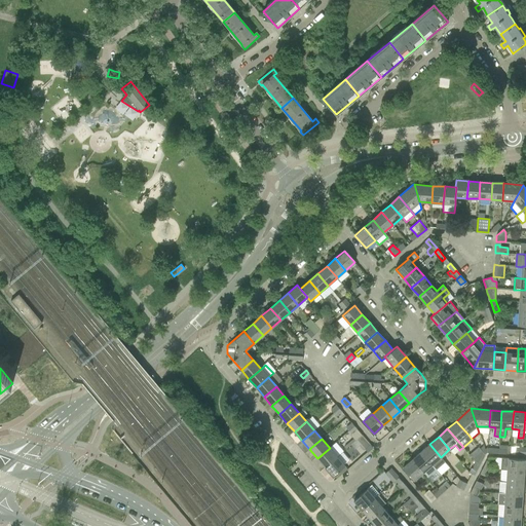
[(353,439),(344,447),(346,449),(355,441),(353,439)]
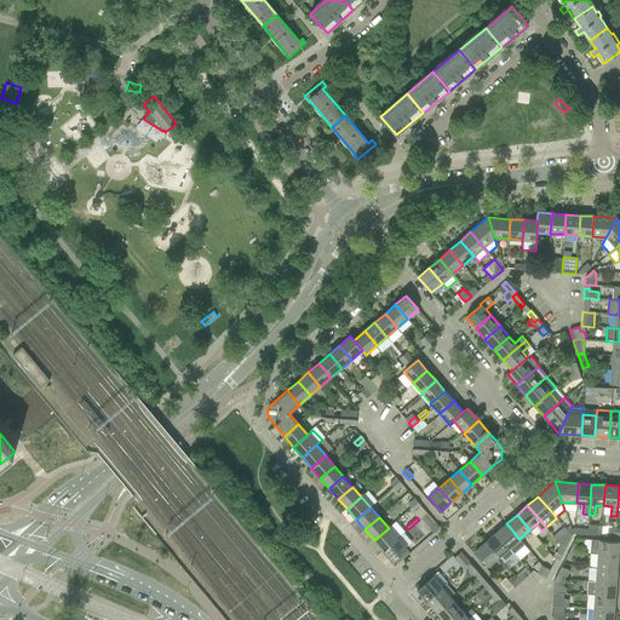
[(389,528),(374,540),(377,543),(383,551),(397,539),(405,532),(396,522),(389,528)]
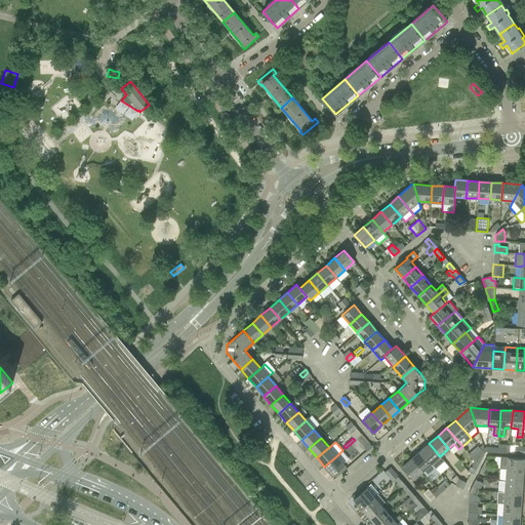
[(429,443),(419,450),(435,469),(444,460),(440,456),(429,443)]
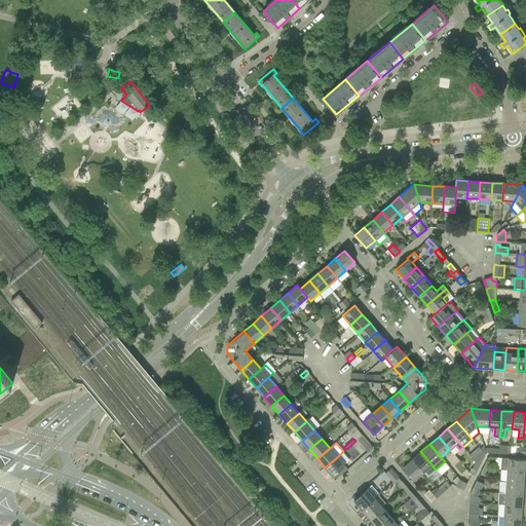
[(481,450),(473,458),(475,461),(476,462),(476,463),(477,463),(480,465),(480,464),(485,455),(483,453),(483,452),(481,450)]
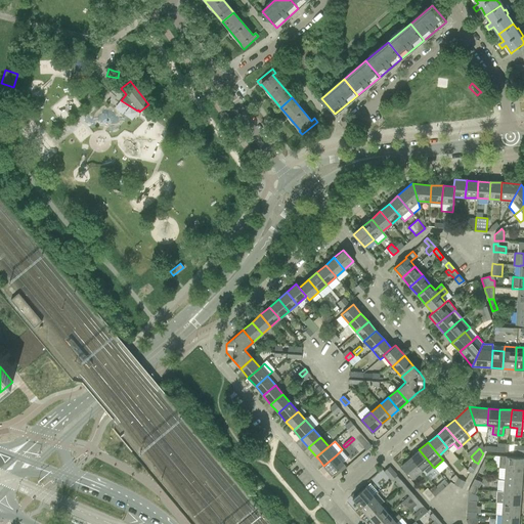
[(419,449),(410,457),(422,471),(426,475),(434,468),(419,449)]
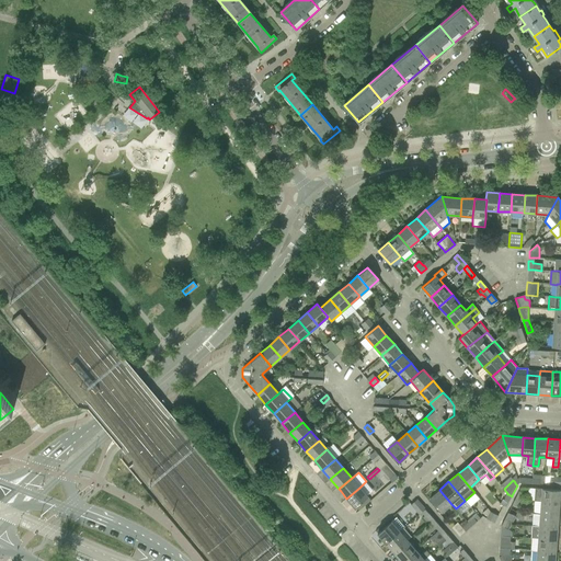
[(359,488),(346,499),(355,507),(368,496),(359,488)]
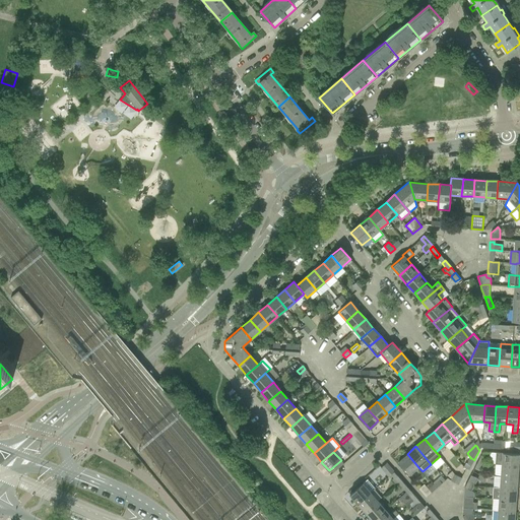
[(496,453),(495,464),(518,466),(519,455),(496,453)]
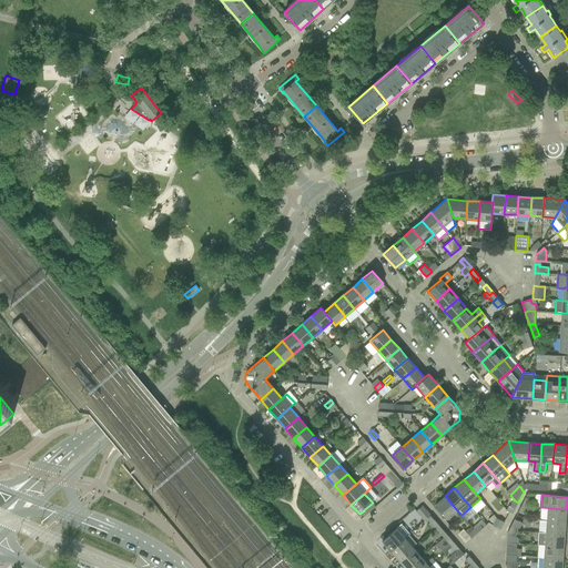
[(457,510),(445,496),(435,505),(447,518),(457,510)]
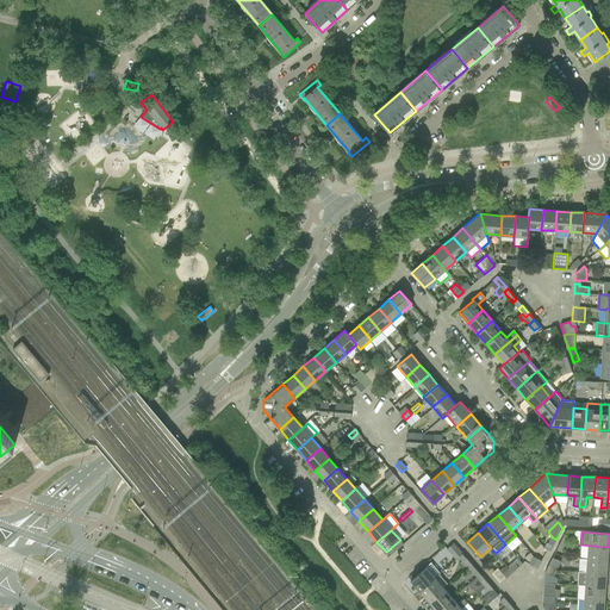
[(546,543),(543,547),(546,551),(549,552),(553,547),(553,546),(556,540),(553,537),(552,537),(548,543),(548,545),(546,543)]
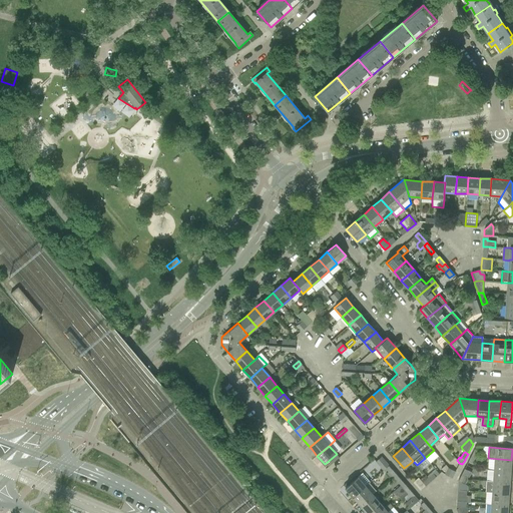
[(381,457),(376,462),(383,470),(389,466),(381,457)]
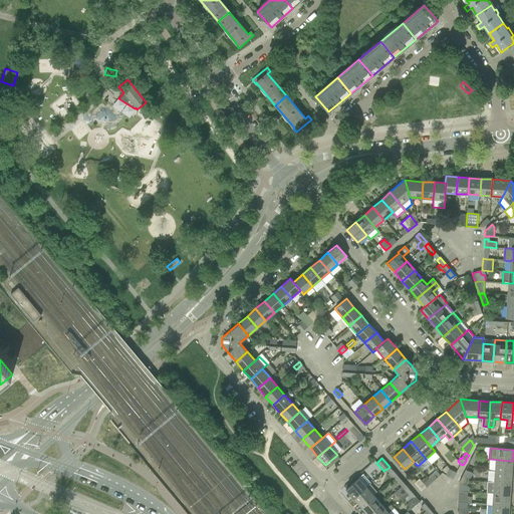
[(489,459),(489,470),(511,472),(512,461),(489,459)]
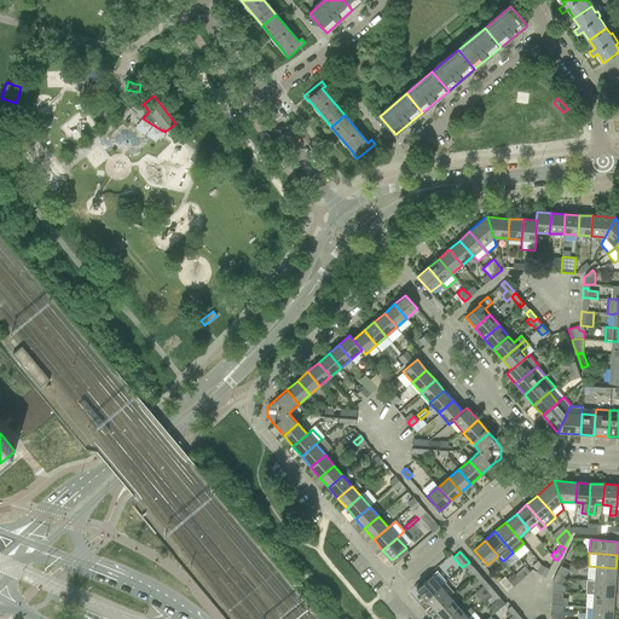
[(538,561),(531,566),(538,570),(537,572),(541,574),(545,567),(541,565),(538,561)]
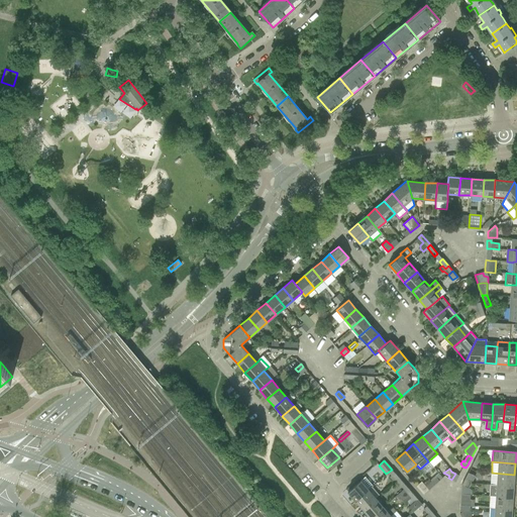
[(468,473),(464,479),(469,481),(472,483),(476,477),(472,475),(468,473)]
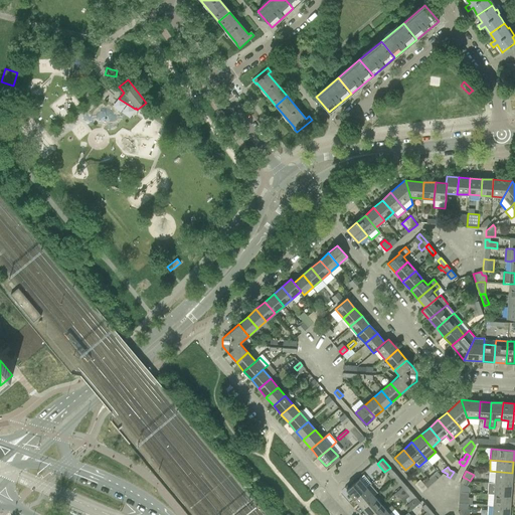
[(490,471),(489,483),(511,484),(512,473),(490,471)]
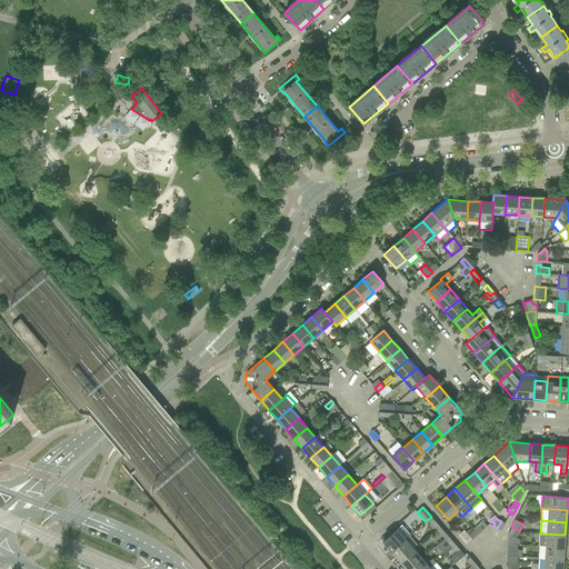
[(382,541),(391,551),(405,539),(410,535),(402,525),(382,541)]
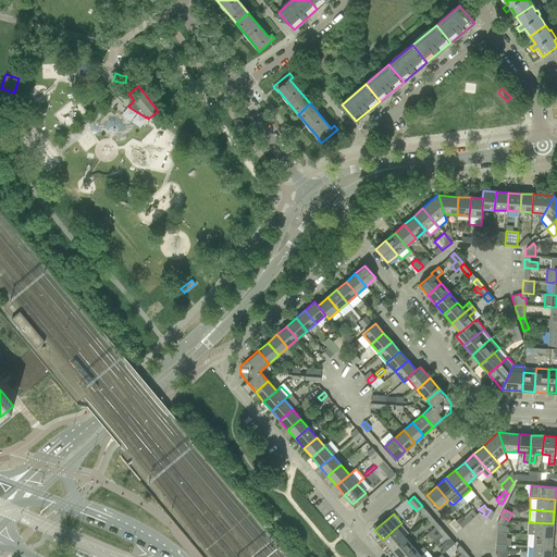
[(426,518),(434,527),(437,524),(430,515),(426,518)]
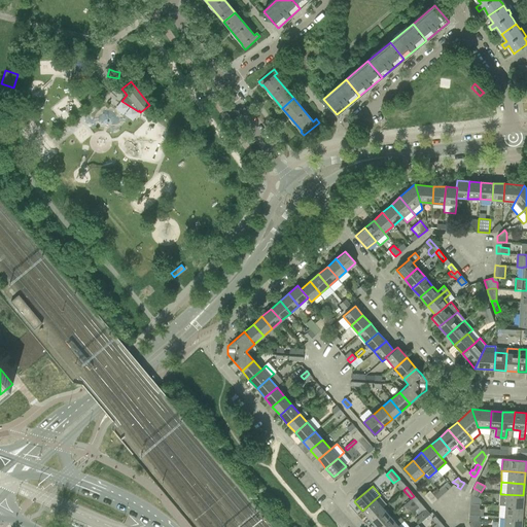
[(470,494),(469,503),(473,503),(473,496),(478,498),(481,492),(478,490),(473,488),(470,494)]
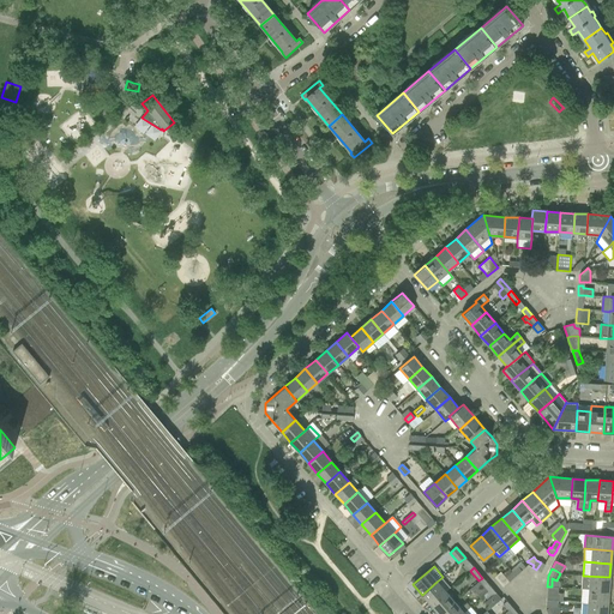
[(516,576),(512,572),(506,578),(500,572),(494,577),(503,588),(516,576)]
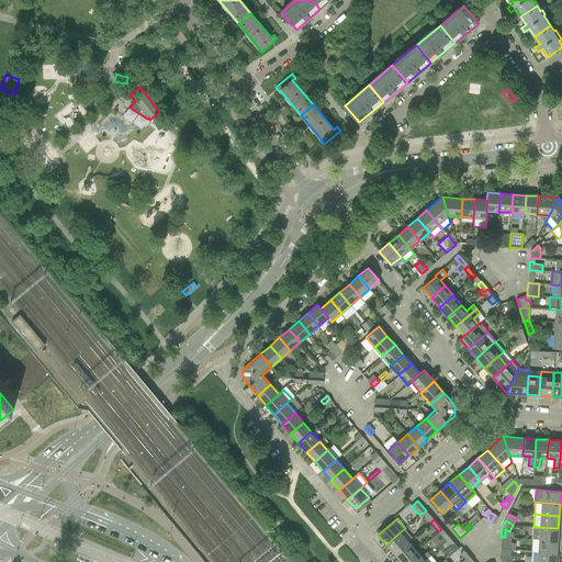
[(532,539),(539,540),(557,541),(558,528),(534,527),(532,539)]
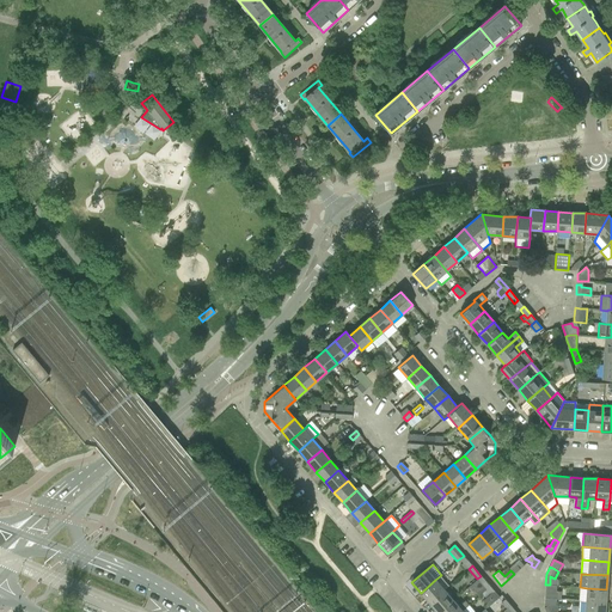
[(477,579),(470,586),(478,597),(487,589),(490,586),(481,576),(477,579)]
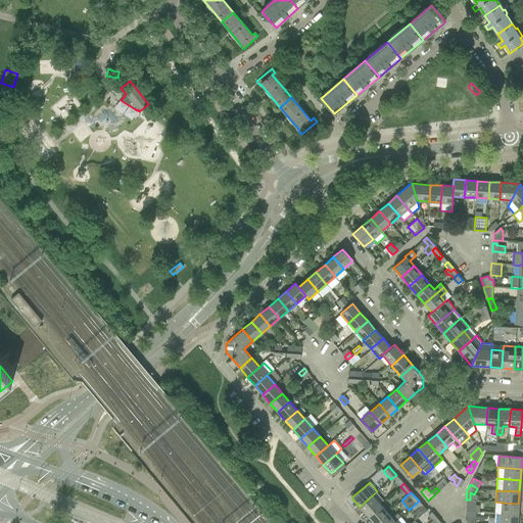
[(372,495),(360,507),(367,515),(380,504),(374,497),(373,495),(372,495)]
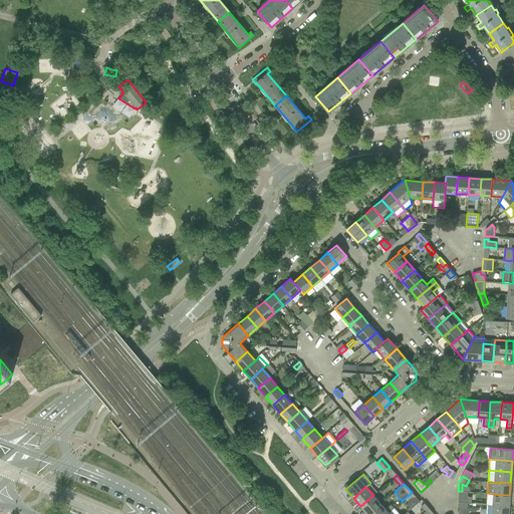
[(458,498),(457,502),(467,503),(471,503),(471,497),(467,497),(468,492),(462,491),(458,491),(458,498)]
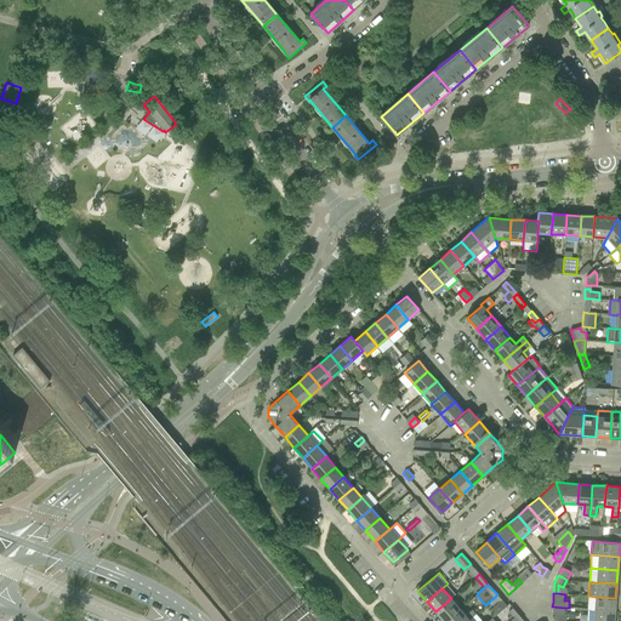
[(497,603),(490,609),(496,615),(507,605),(506,605),(502,602),(497,594),(494,598),(497,603)]
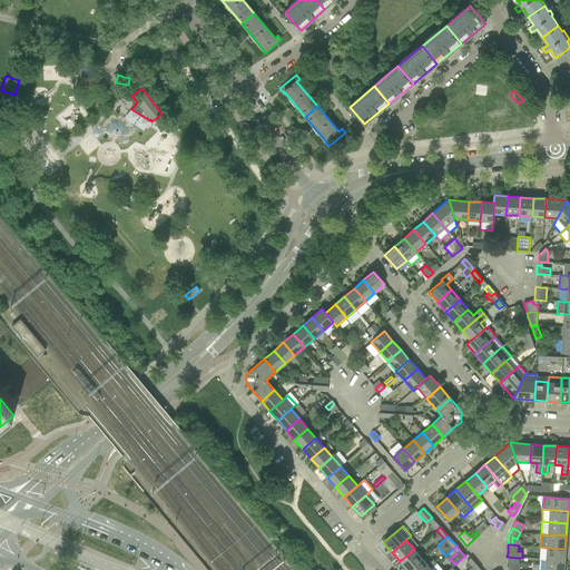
[(547,548),(546,560),(564,561),(564,549),(547,548)]
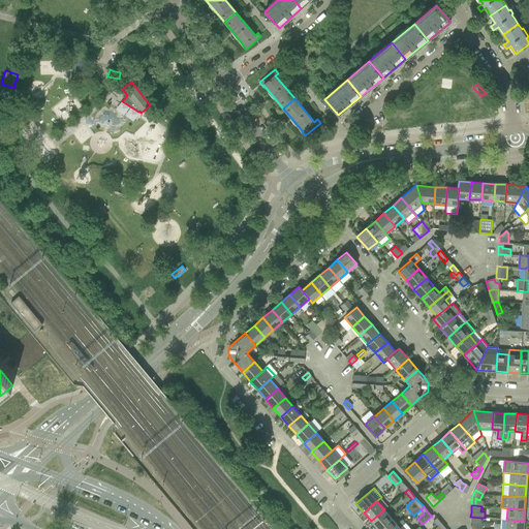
[(371,521),(377,528),(379,528),(392,519),(384,509),(371,521)]
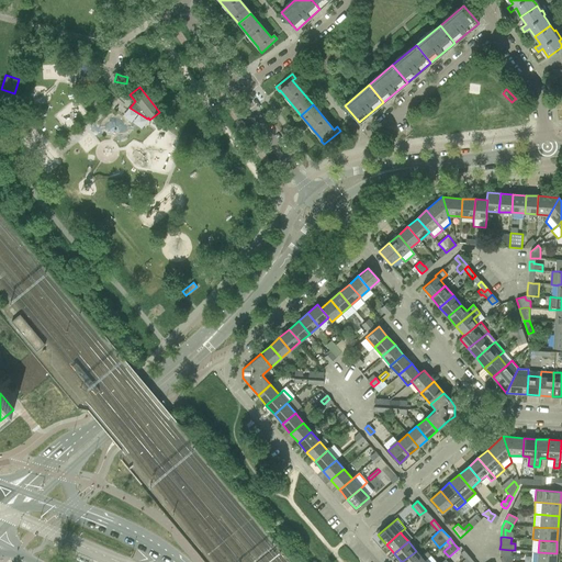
[(416,551),(403,561),(423,561),(425,561),(430,555),(427,551),(420,557),(416,551)]
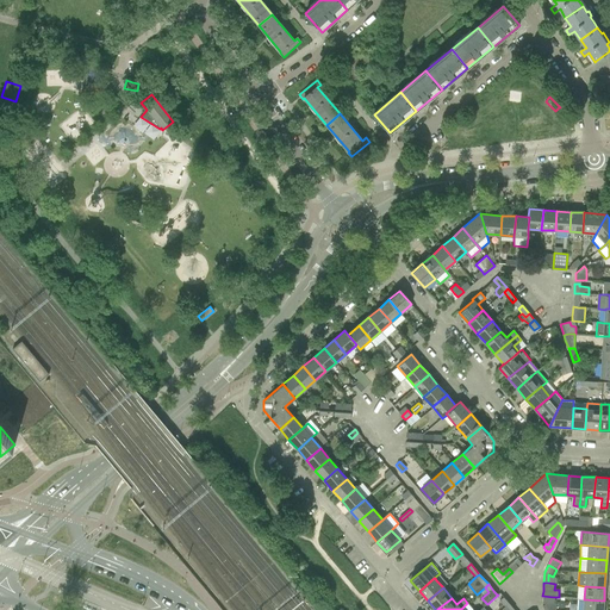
[(577,609),(603,609),(604,601),(584,599),(578,599),(577,609)]
